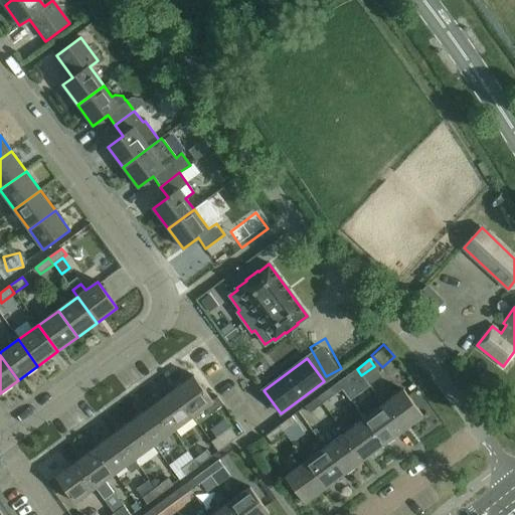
[(349,384),(361,375),(357,369),(337,383),(349,399),(356,394),(349,384)]
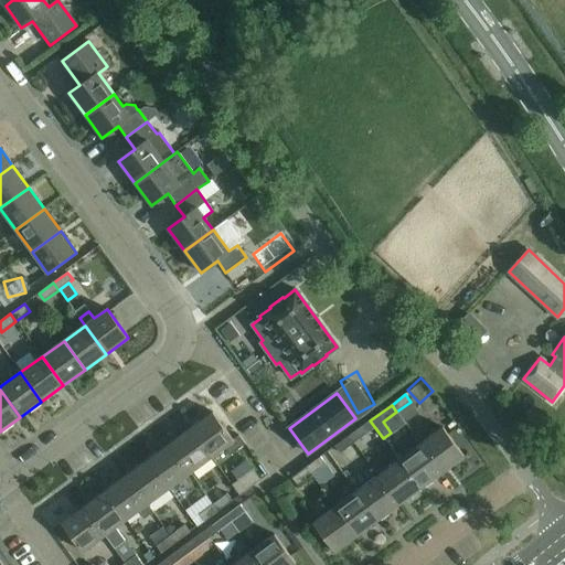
[(213,413),(190,428),(211,457),(224,448),(231,456),(245,445),(238,436),(233,440),(213,413)]
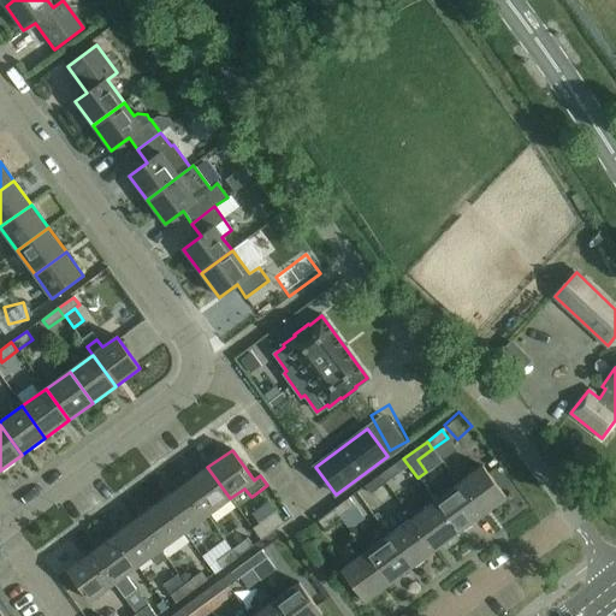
[(396,463),(380,475),(386,483),(402,472),(396,463)]
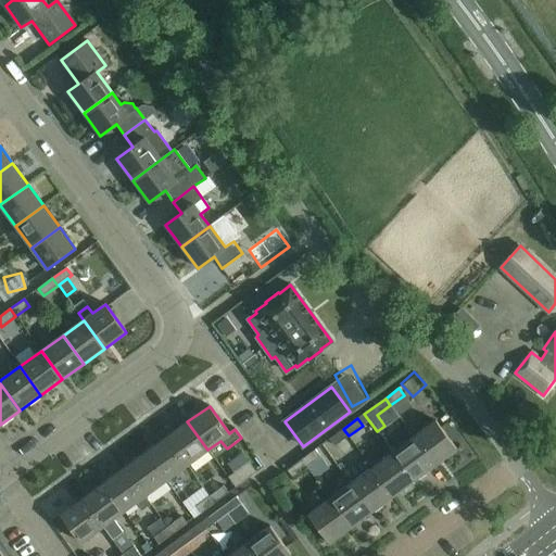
[(414,437),(434,465),(456,449),(436,420),(414,437)]
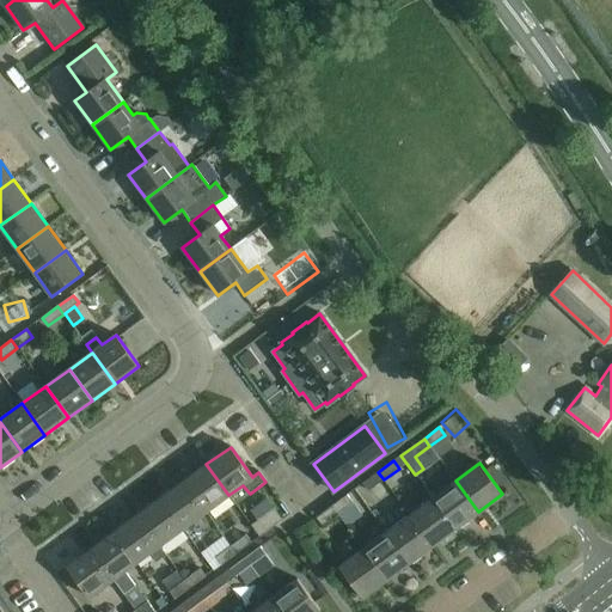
[(206,464),(183,482),(206,513),(228,495),(206,464)]
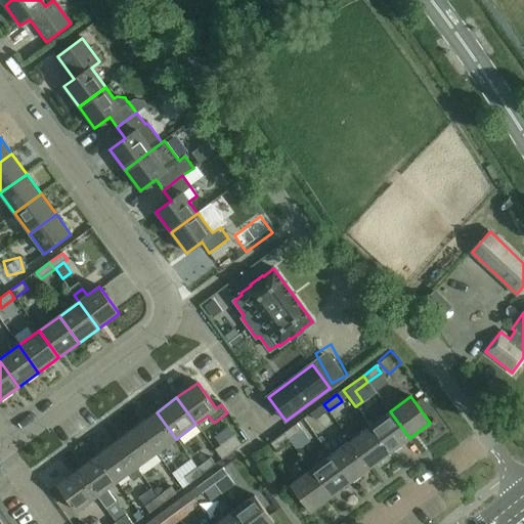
[(329,410),(323,404),(310,413),(315,421),(329,410)]
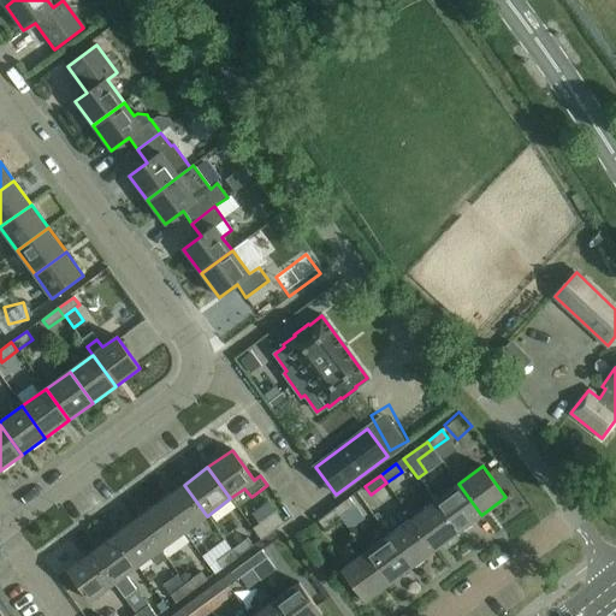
[(481,515),(458,484),(436,501),(458,532),(481,515)]
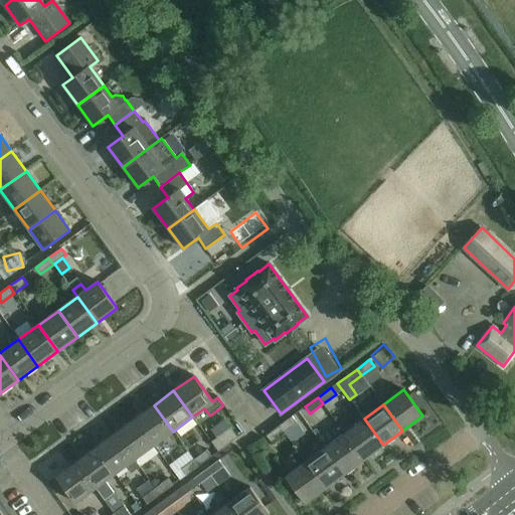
[(154,405),(135,419),(154,446),(173,432),(154,405)]
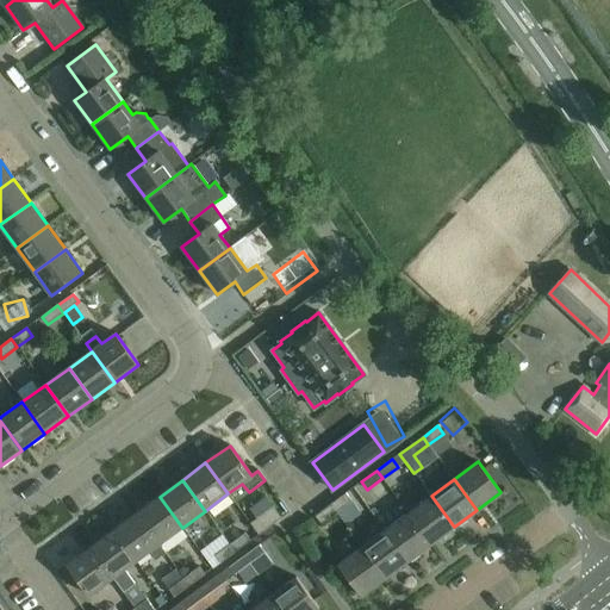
[(346,493),(330,504),(336,512),(352,500),(346,493)]
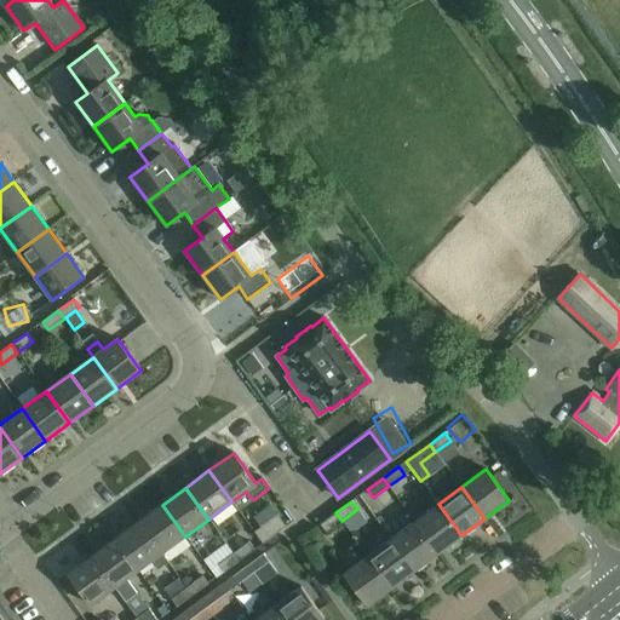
[(461,535),(438,504),(414,522),(437,554),(461,535)]
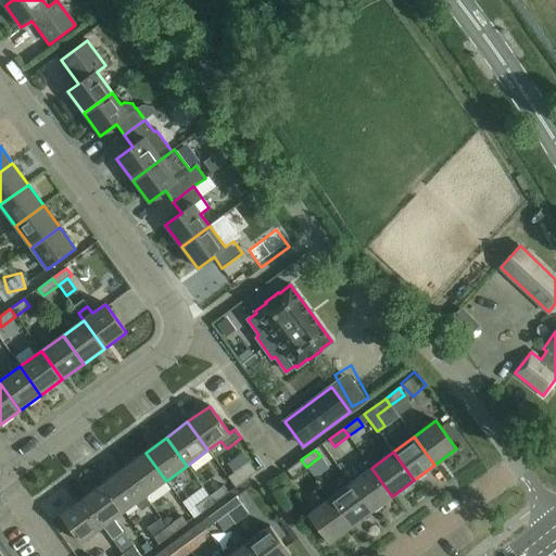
[(146,453),(124,468),(144,496),(166,481),(146,453)]
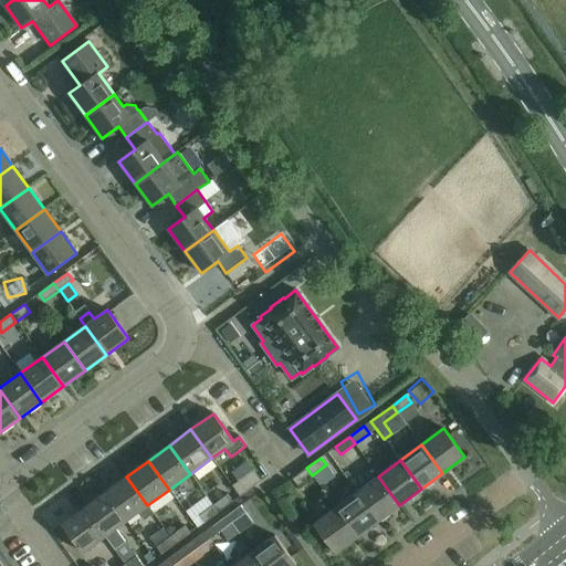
[(312,475),(306,468),(293,479),(297,485),(312,475)]
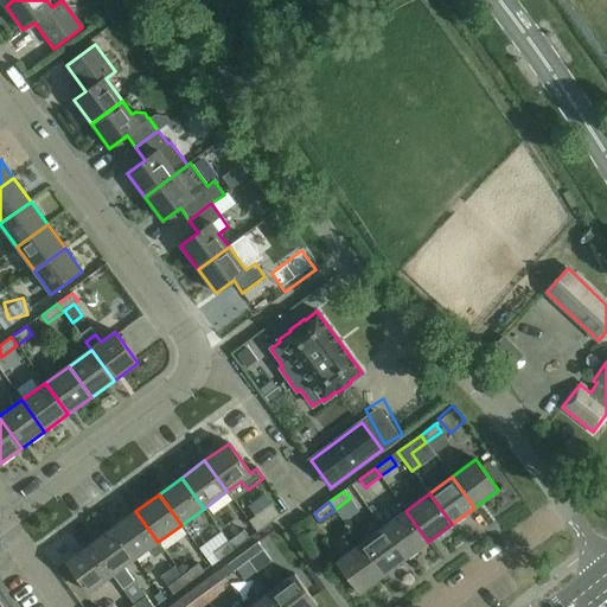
[(257,532),(281,516),(273,504),(249,521),(257,532)]
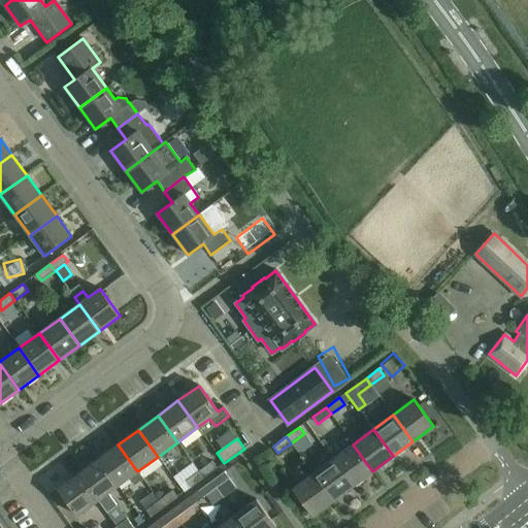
[(118,444),(98,459),(118,486),(129,477),(134,485),(142,479),(137,471),(118,444)]
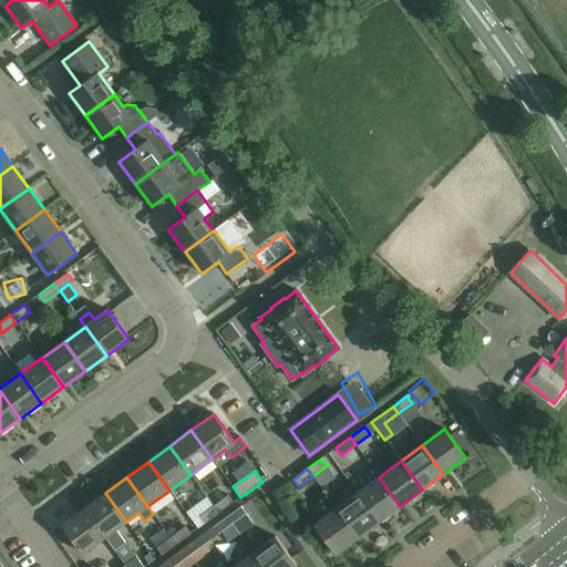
[(400,506),(379,477),(358,493),(379,522),(400,506)]
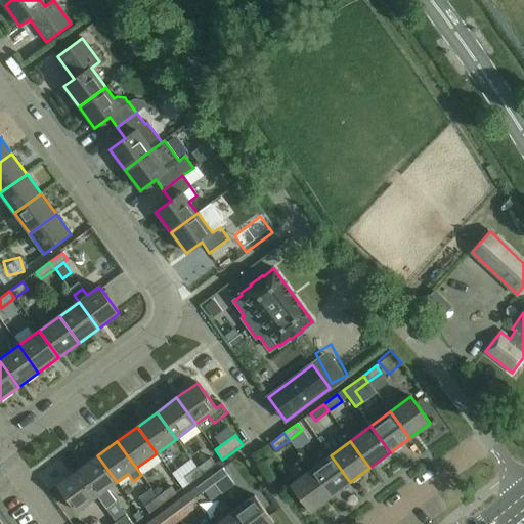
[(97,455),(78,470),(97,496),(105,509),(115,501),(106,489),(117,482),(97,455)]
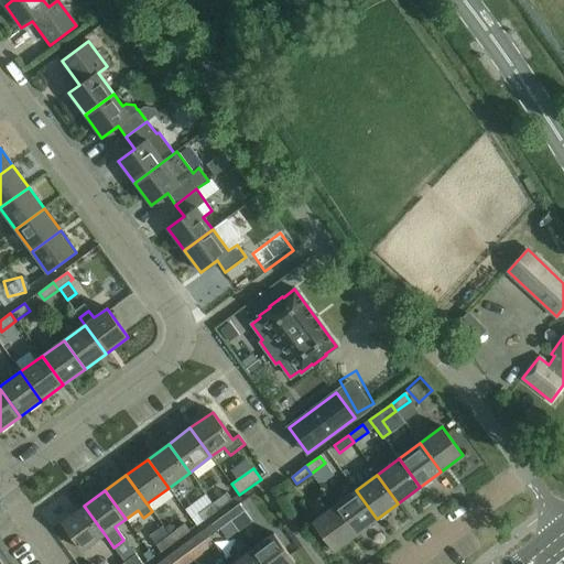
[(377,519),(356,490),(334,506),(355,534),(377,519)]
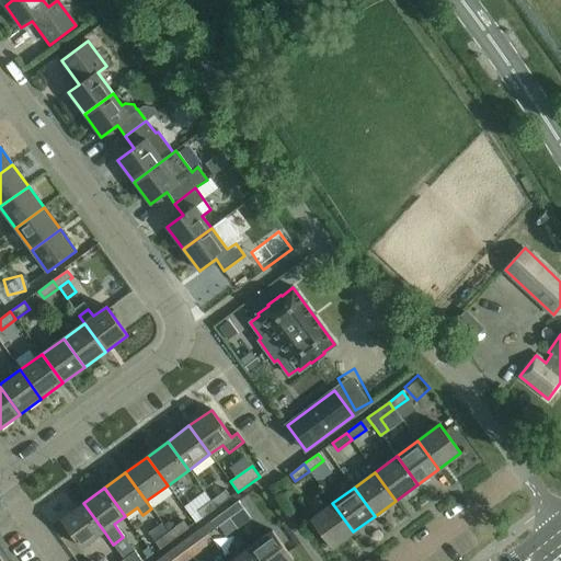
[(212,501),(216,507),(231,497),(226,490),(212,501)]
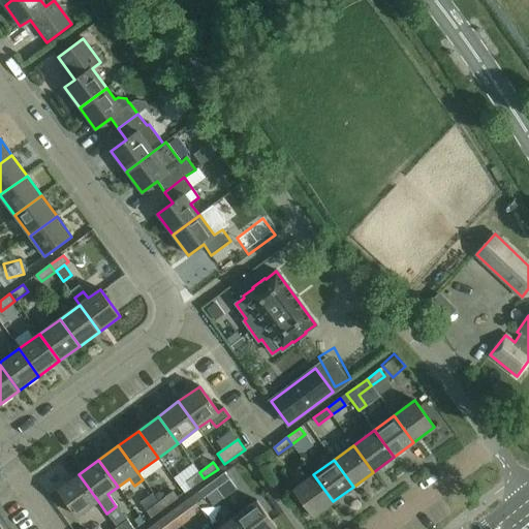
[(204,478),(199,472),(186,481),(191,489),(204,478)]
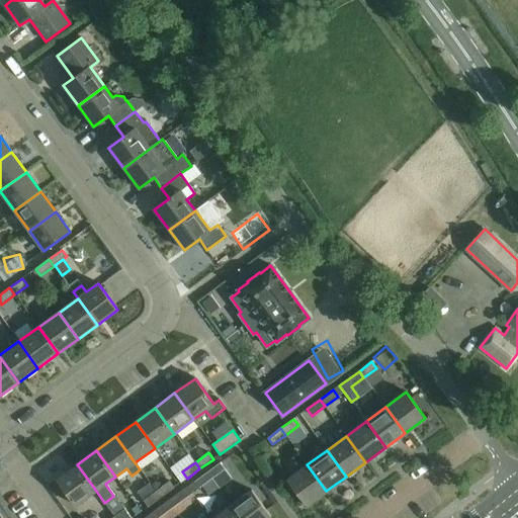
[(207,471),(211,479),(225,469),(220,462),(207,471)]
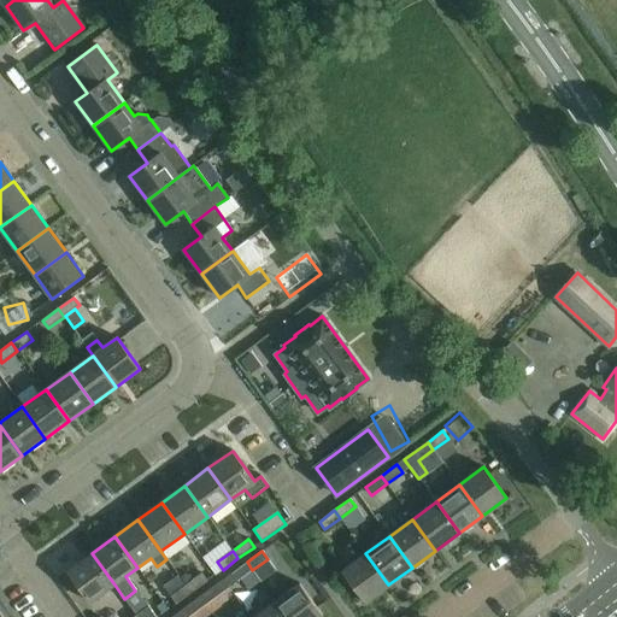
[(115,585),(92,553),(66,571),(89,603),(115,585)]
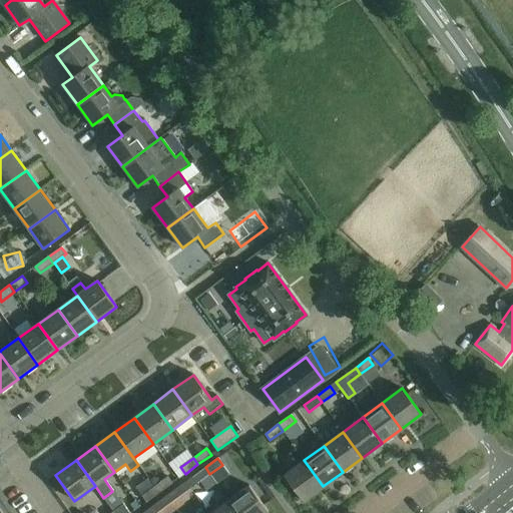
[(323,486),(304,460),(284,475),(303,501),(323,486)]
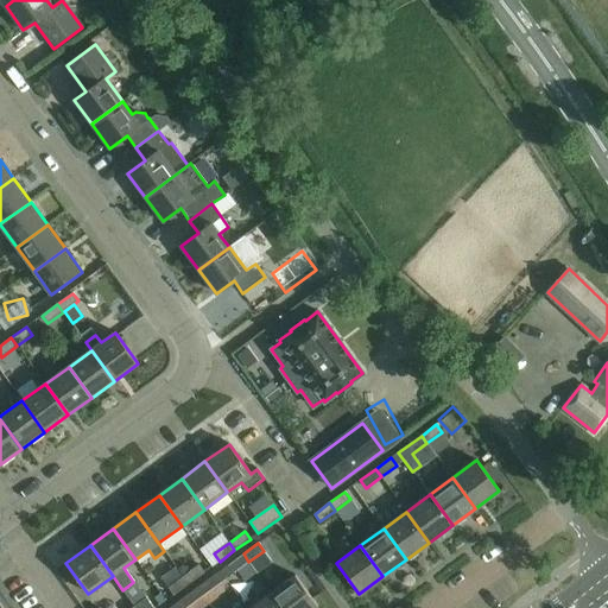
[(4,551),(0,553),(0,568),(10,562),(4,551)]
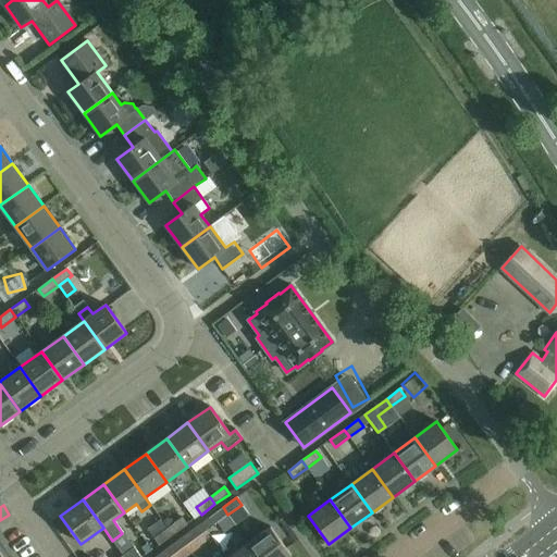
[(227,515),(223,507),(208,518),(213,525),(227,515)]
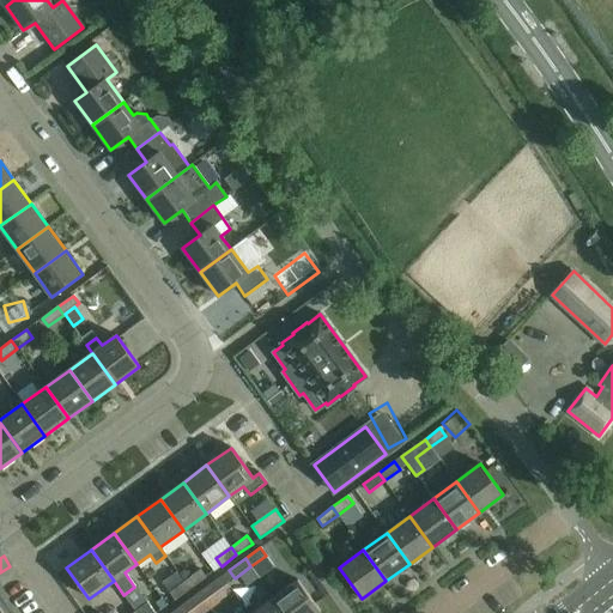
[(200,569),(184,581),(190,589),(206,577),(200,569)]
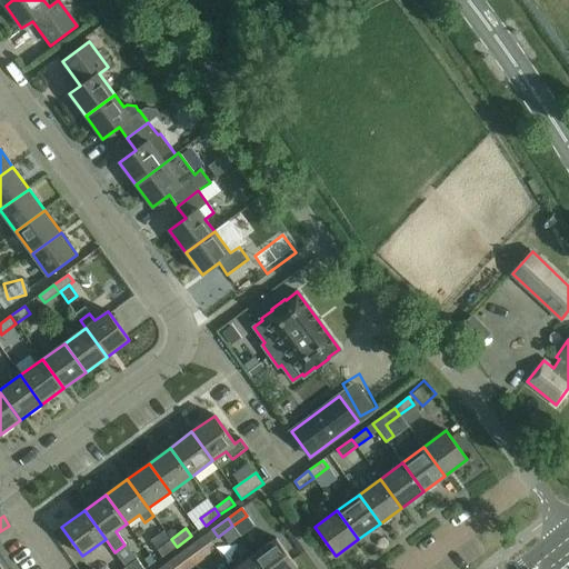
[(277,538),(253,555),(263,568),(295,568),(298,567),(277,538)]
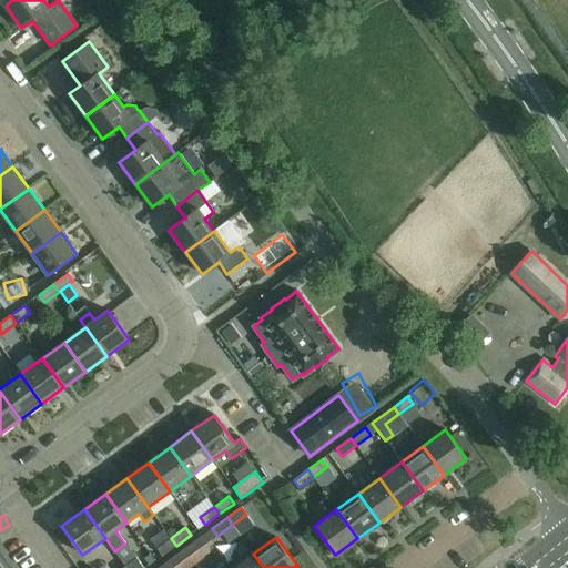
[(176,546),(171,538),(158,548),(162,556),(176,546)]
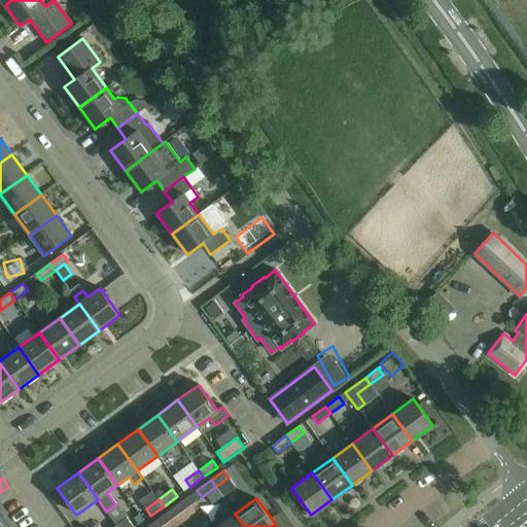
[(171,510),(176,516),(189,506),(184,499),(171,510)]
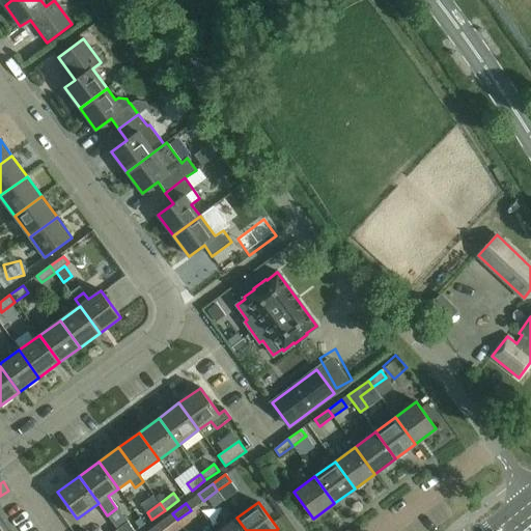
[(177,520),(172,513),(159,523),(164,530),(177,520)]
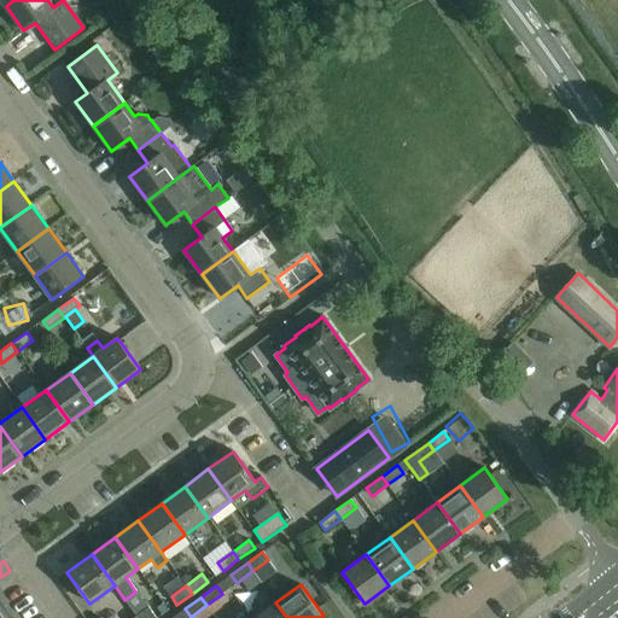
[(286,617),(275,602),(254,617),(286,617)]
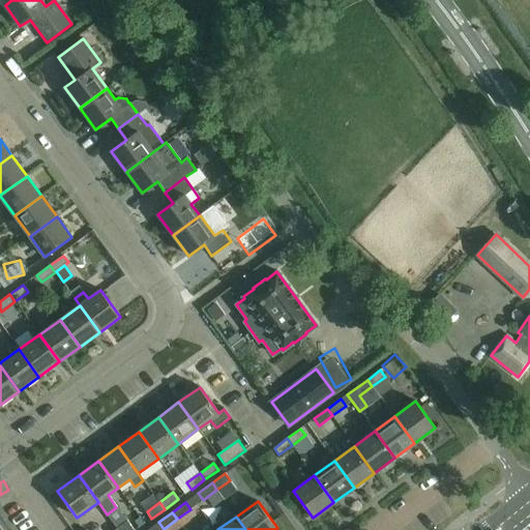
[(117,528),(118,529),(134,529),(127,521),(117,528)]
